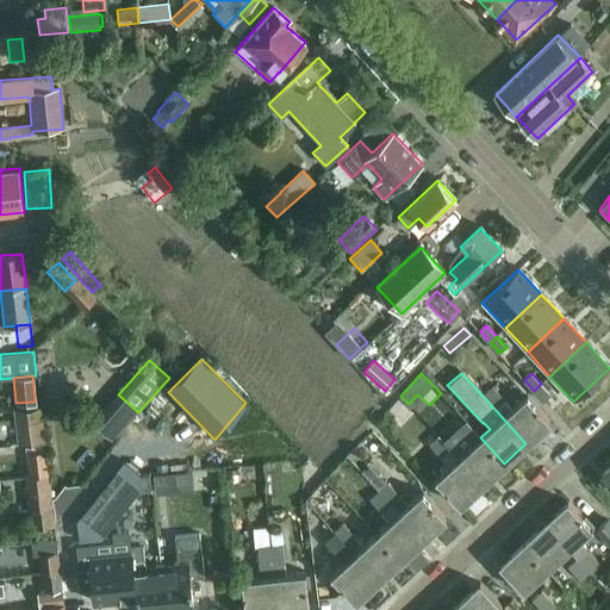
[(541,384),(534,391),(543,402),(551,394),(541,384)]
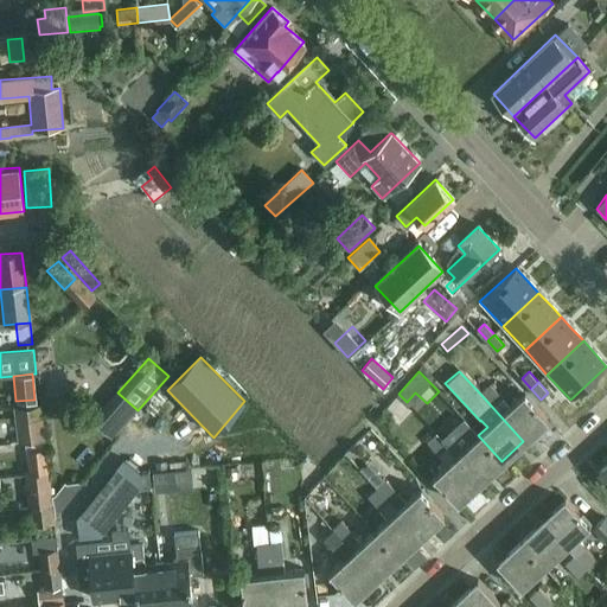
[(509,407),(502,398),(490,385),(480,394),(523,441),(545,420),(522,395),(509,407)]
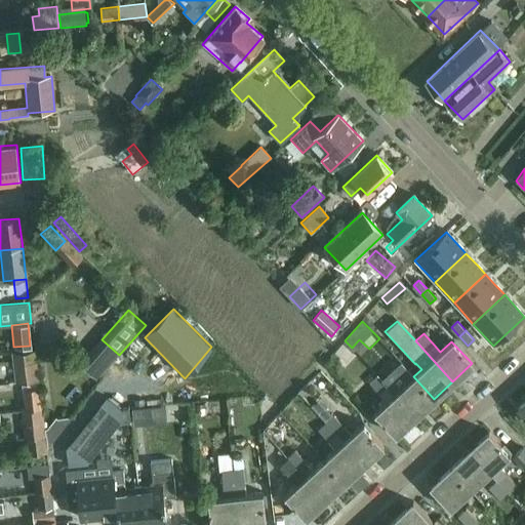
[(339,361),(352,348),(345,340),(332,355),(339,361)]
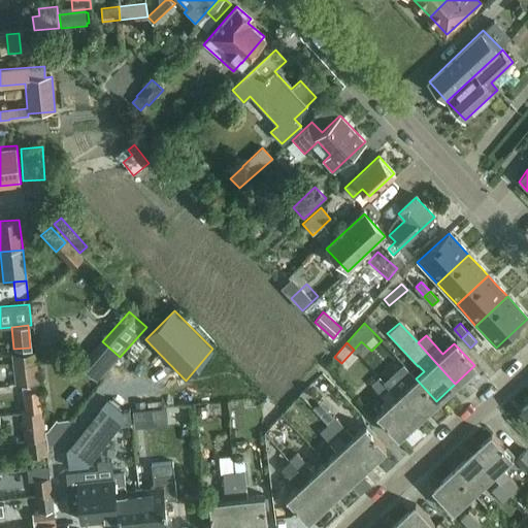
[(102,345),(80,370),(96,384),(118,359),(102,345)]
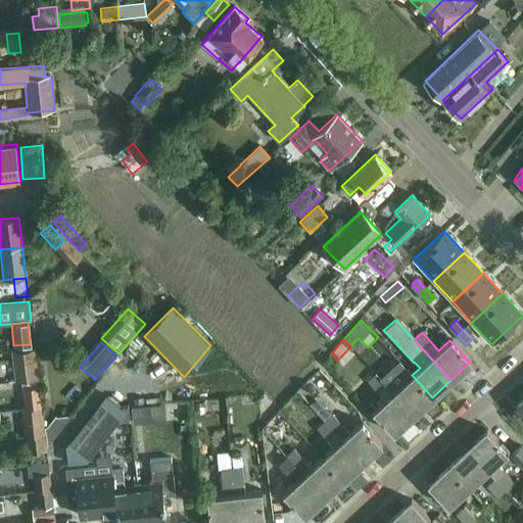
[(486,344),(475,354),(482,363),(494,351),(486,344)]
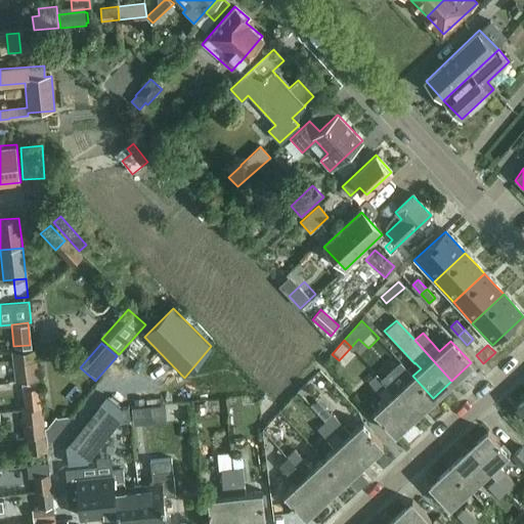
[(15,382),(22,381),(37,380),(34,349),(12,352),(15,382)]
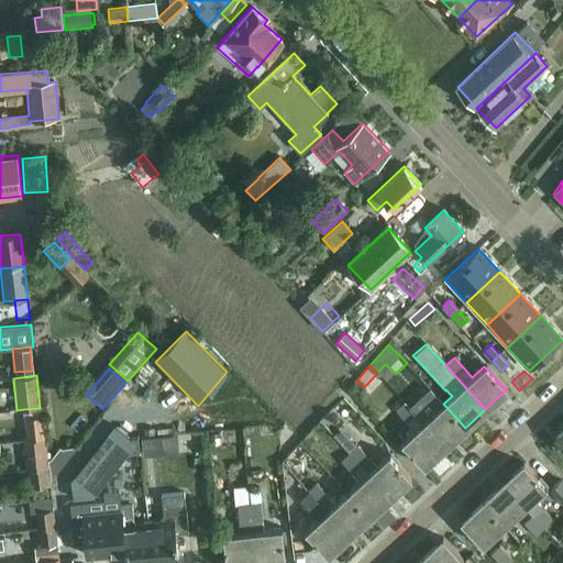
[(240,389),(214,396),(221,423),(246,417),(240,389)]
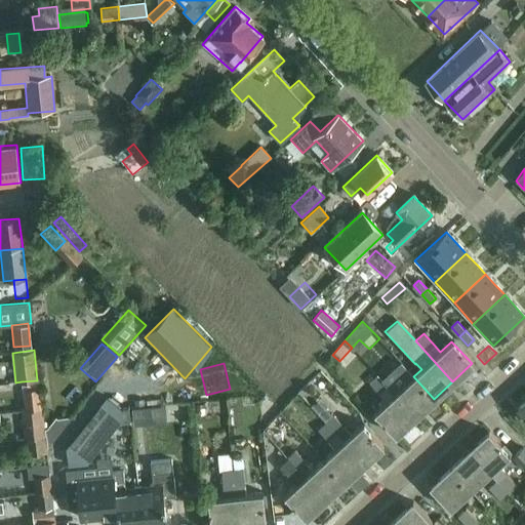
[(434,399),(413,376),(402,387),(385,368),(368,382),(379,395),(388,387),(394,394),(414,416),(434,399)]
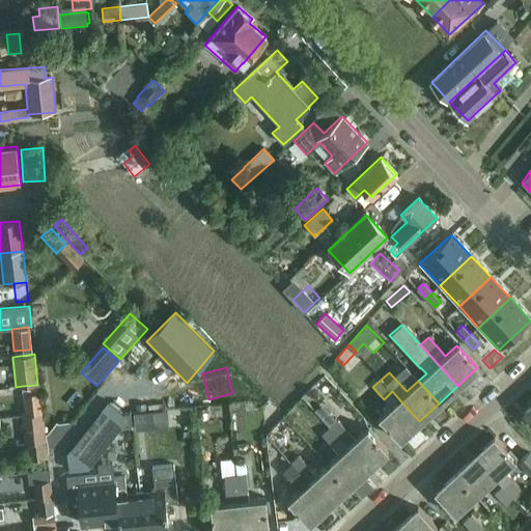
[(42,413),(39,392),(37,385),(22,386),(25,415),(42,413)]
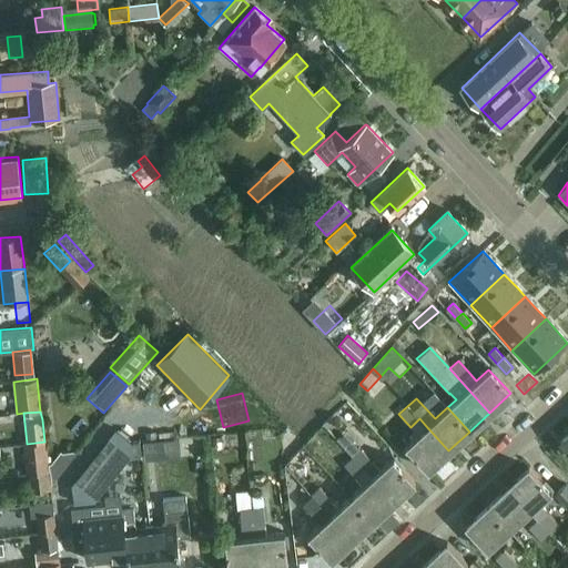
[(426,470),(448,450),(426,426),(404,446),(426,470)]
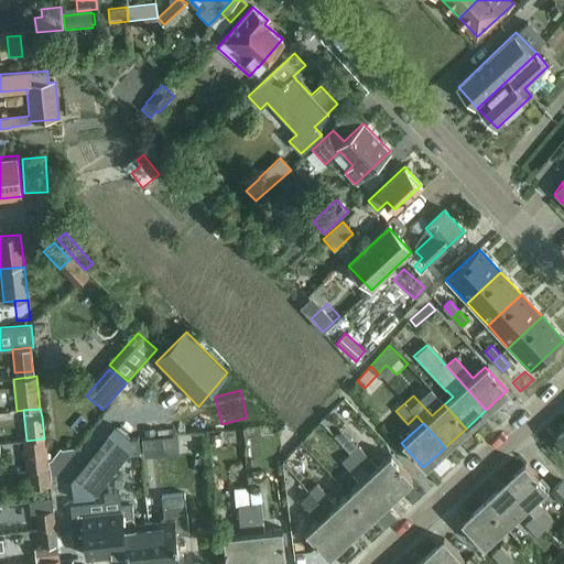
[(114,426),(71,481),(73,500),(94,497),(127,455),(131,441),(114,426)]
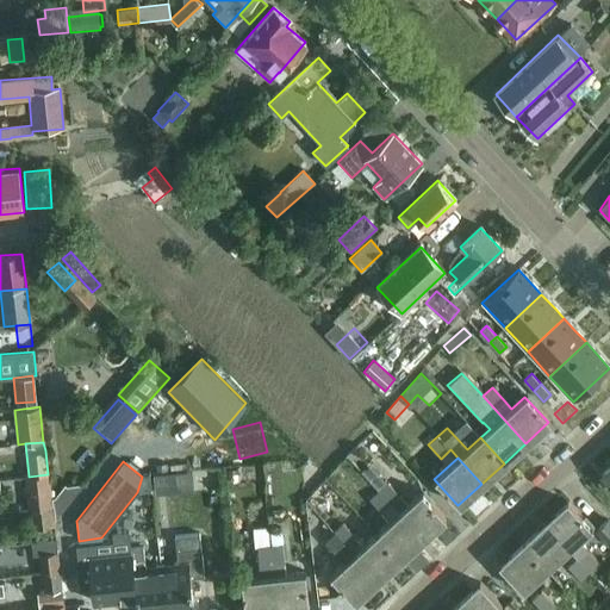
[(338,470),(329,479),(338,489),(349,479),(338,470)]
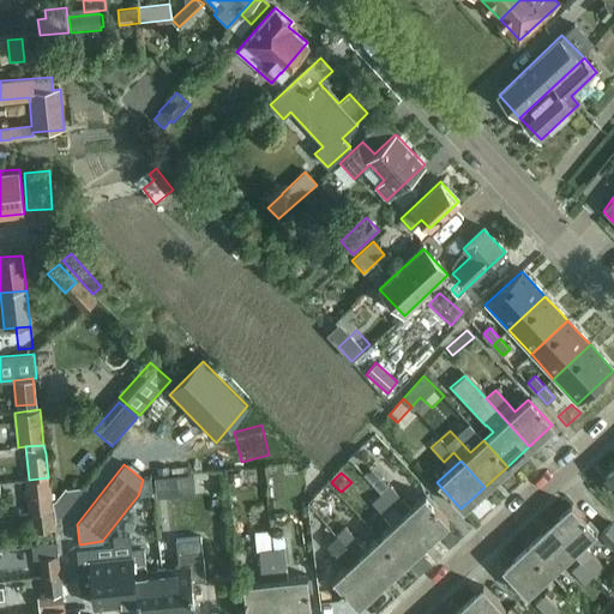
[(29,512),(30,512),(52,510),(48,477),(29,480),(25,480),(29,512)]
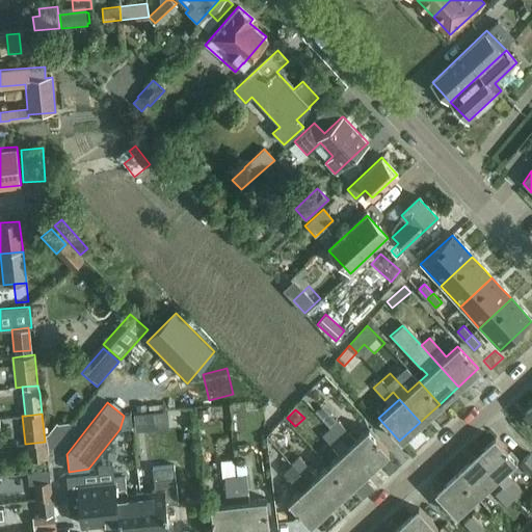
[(124,416),(120,429),(132,428),(131,415),(124,416)]
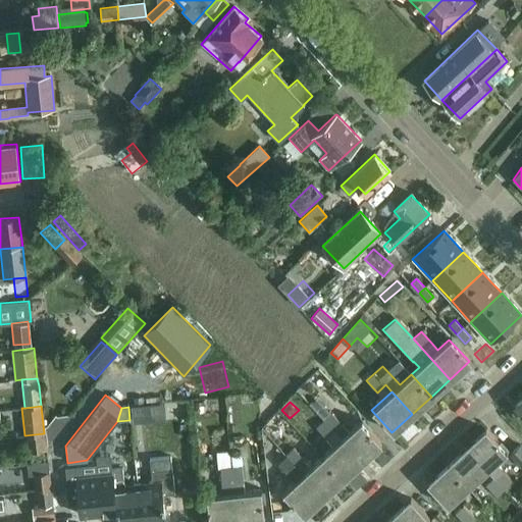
[(360,421),(349,431),(331,413),(323,421),(340,439),(360,461),(379,442),(360,421)]
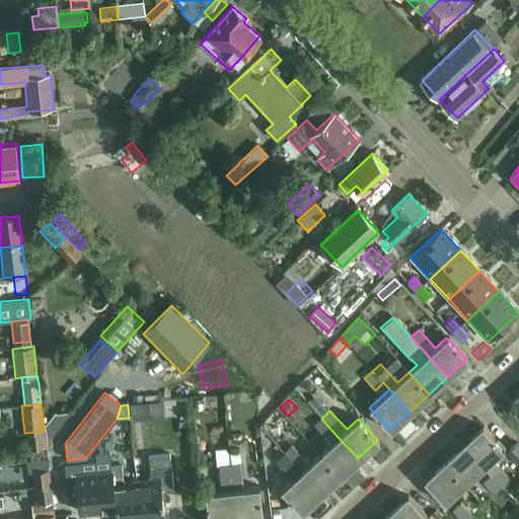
[(358,458),(338,437),(321,419),(314,426),(330,444),(319,454),(339,476),(358,458)]
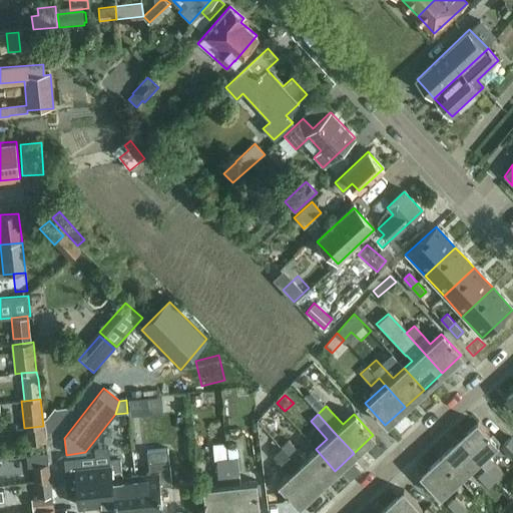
[(503,473),(486,455),(497,445),(478,424),(458,442),(478,463),(484,470),(495,482),(497,484),(506,475),(504,473),(503,473)]
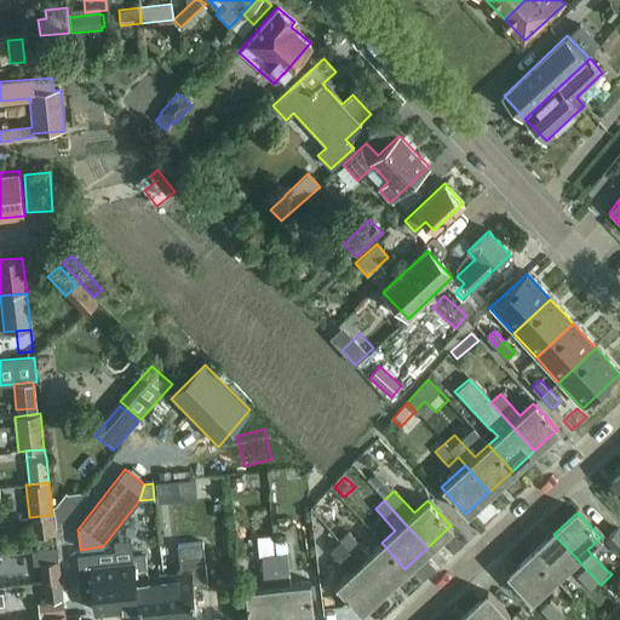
[(52,515),(30,517),(33,538),(55,535),(52,515)]
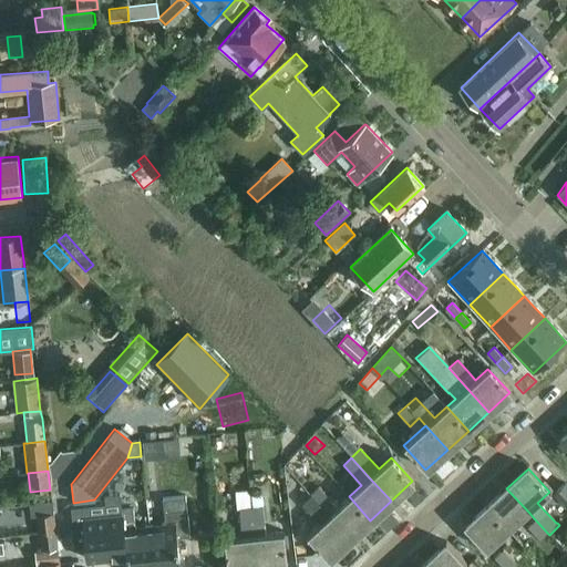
[(192,481),(171,482),(172,495),(193,494),(192,481)]
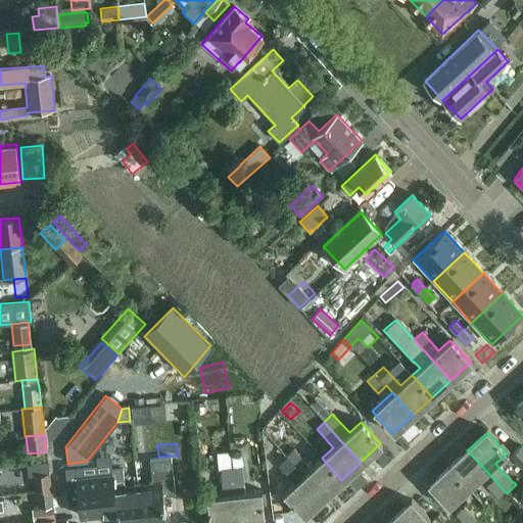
[(522,446),(521,444),(510,455),(522,470),(522,446)]
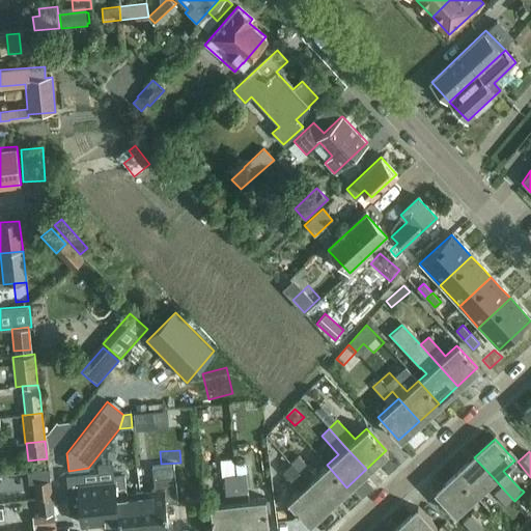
[(327,465),(316,475),(298,455),(289,464),(307,483),(328,505),(346,487),(327,465)]
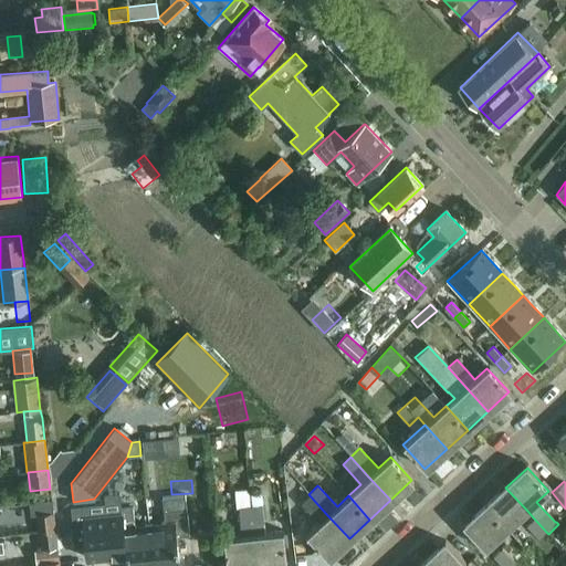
[(506,530),(527,511),(505,488),(485,506),(506,530)]
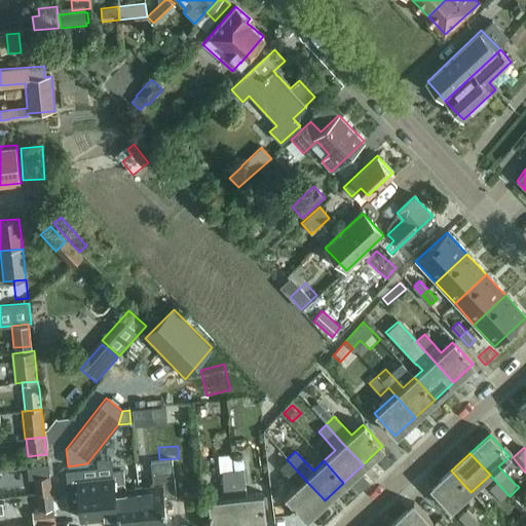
[(325,500),(304,479),(287,459),(279,466),(297,485),(285,497),(304,519),(325,500)]
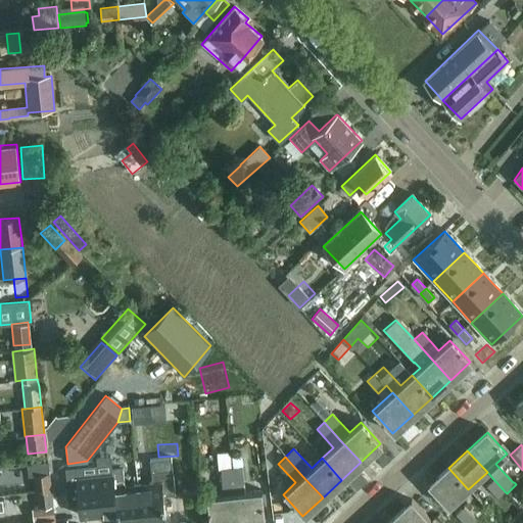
[(174,494),(172,471),(171,458),(149,461),(151,483),(138,485),(140,522),(164,522),(162,496),(174,494)]
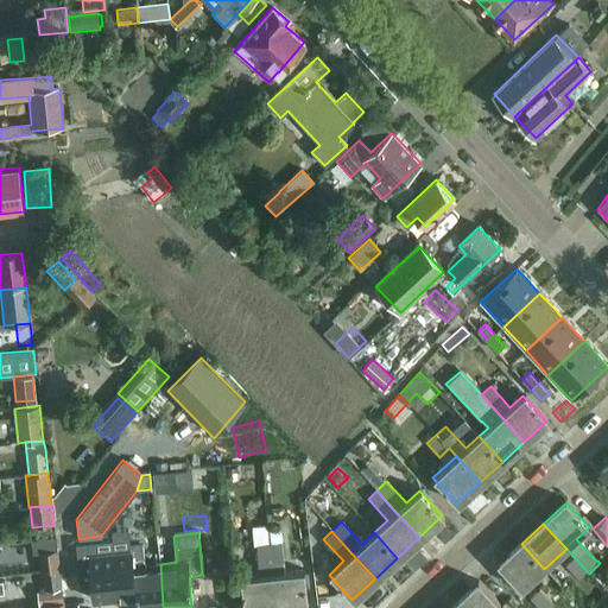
[(40,572),(43,572),(58,570),(56,538),(31,540),(32,553),(38,553),(40,572)]
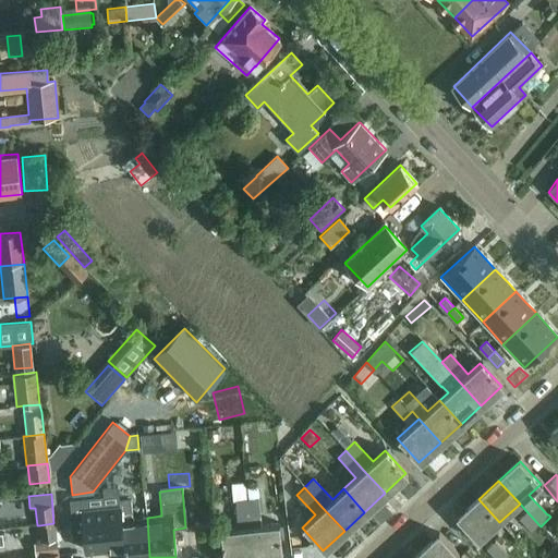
[(87,495),(70,497),(73,537),(86,536),(87,553),(123,548),(124,557),(149,557),(147,518),(132,519),(130,500),(113,502),(113,500),(88,504),(87,495)]
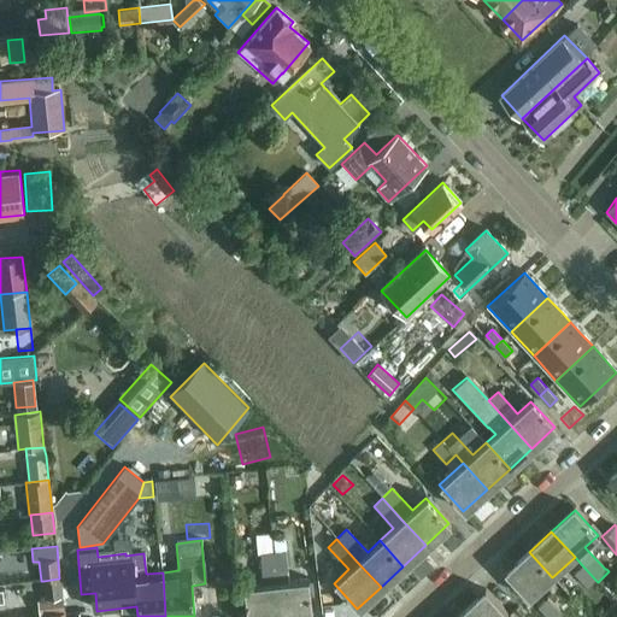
[(306,579),(289,581),(286,551),(272,553),(275,582),(280,616),(311,613),(306,579)]
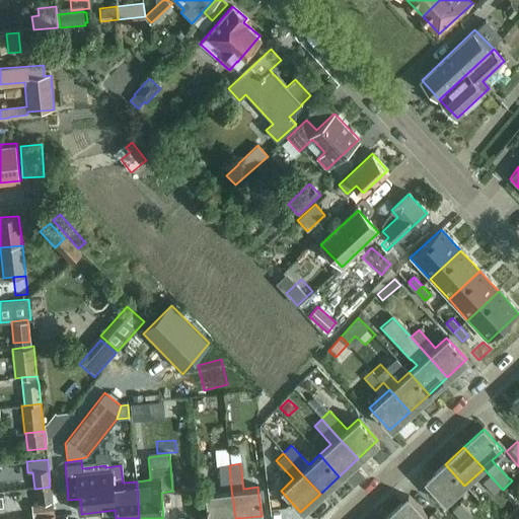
[(445,504),(464,486),(445,464),(425,483),(445,504)]
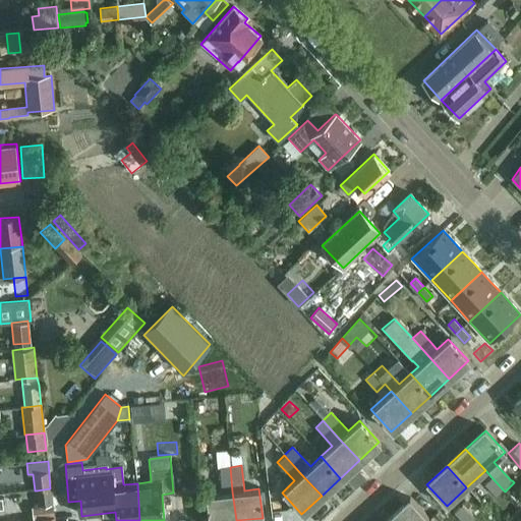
[(231,520),(236,520),(232,491),(230,467),(220,468),(223,493),(206,495),(209,520),(231,520)]
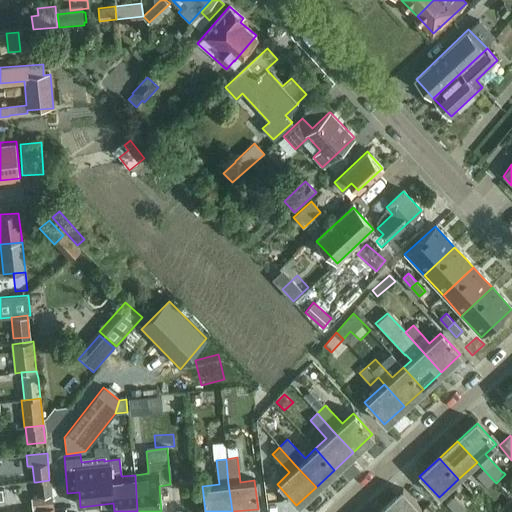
[(487,488),(494,481),(483,469),(476,476),(487,488)]
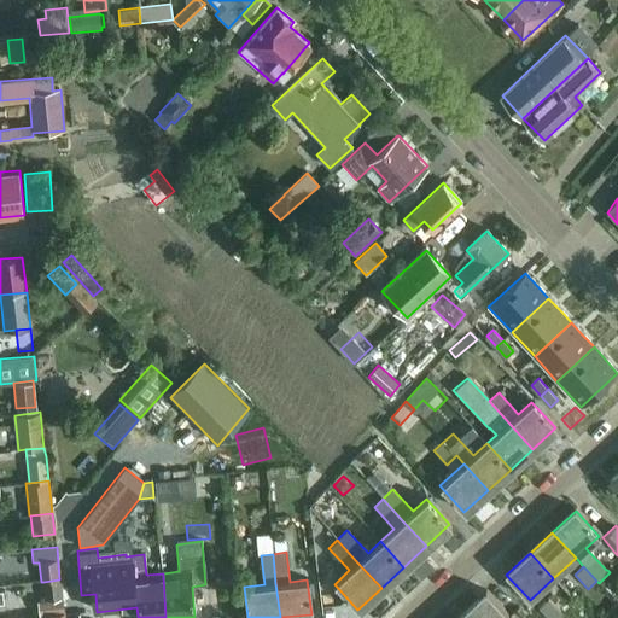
[(46,600),(40,600),(42,613),(63,611),(59,579),(44,582),(46,600)]
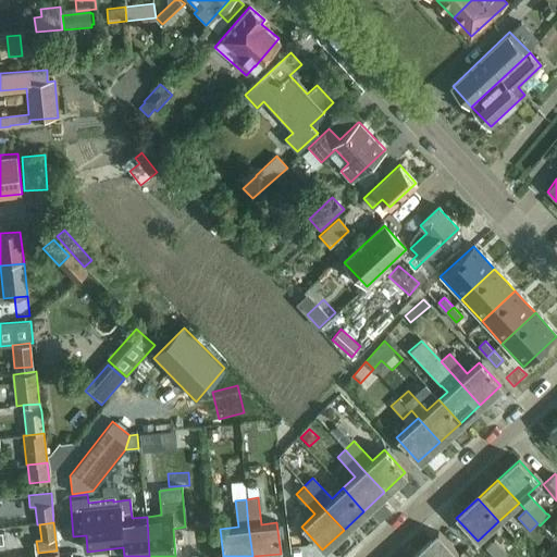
[(417,554),(420,556),(458,556),(459,556),(438,534),(417,554)]
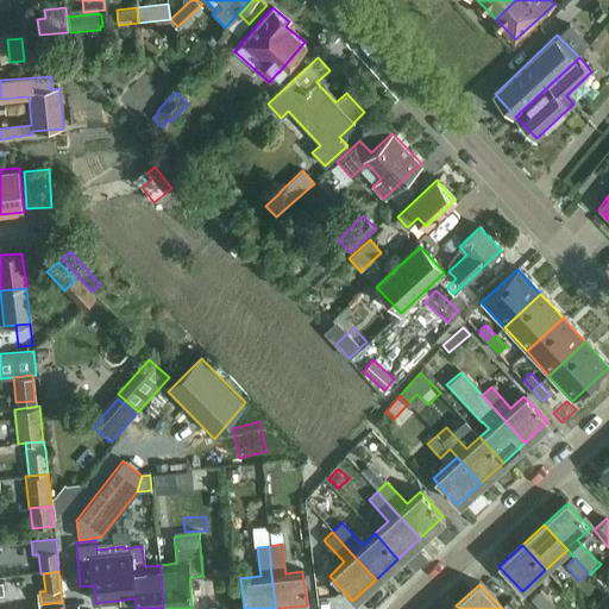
[(547,608),(553,604),(540,590),(531,598),(539,608),(547,608)]
